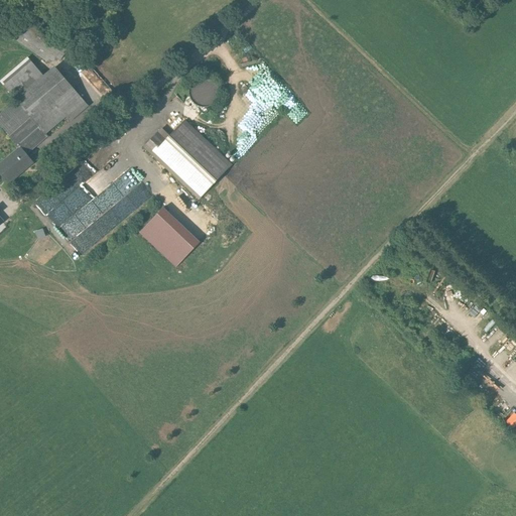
[(279,36),(266,49),(274,57),(287,44),(279,36)]
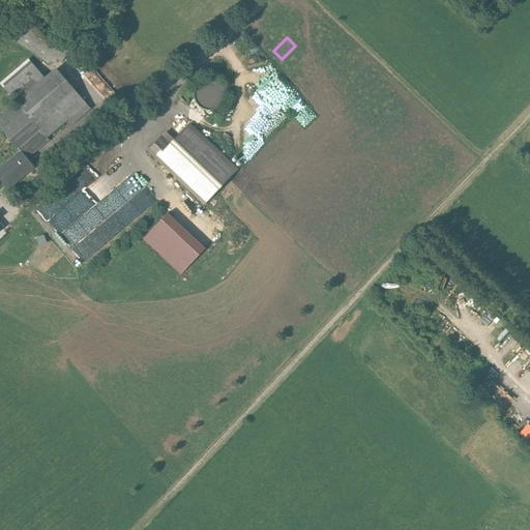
[(24,102),(20,107),(46,137),(66,118),(71,123),(86,111),(54,75),(46,83),(30,65),(8,85),(24,102)]
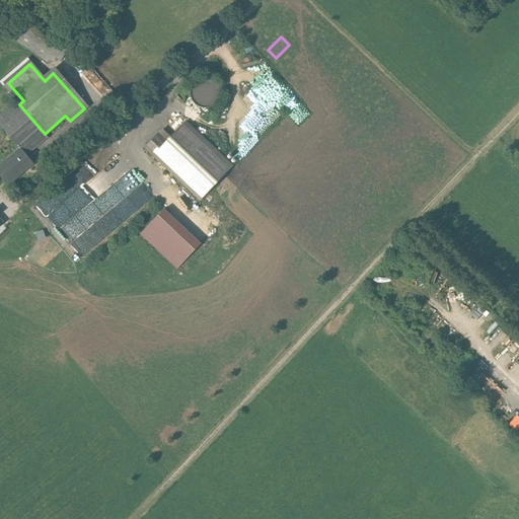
[(190,97),(192,101),(195,104),(199,107),(204,107),(209,106),(214,104),(217,100),(219,95),(219,90),(218,85),(215,81),(211,78),(206,77),(201,77),(196,79),(192,83),(190,87),(189,92),(190,97)]
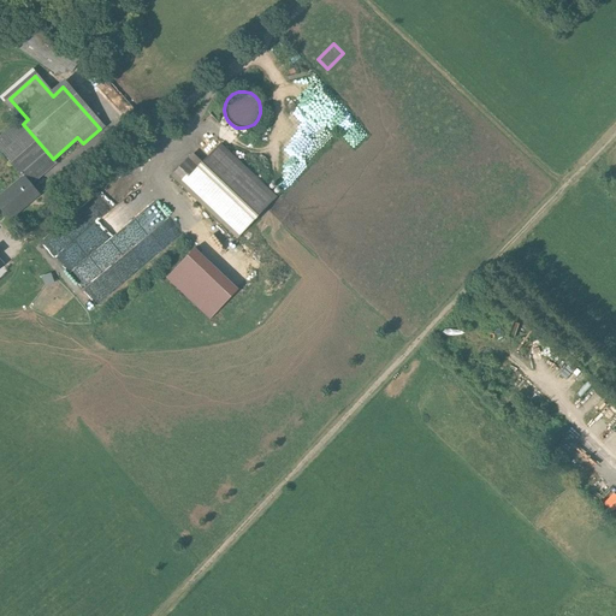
[(0,142),(0,148),(28,181),(53,159),(23,124),(0,142)]
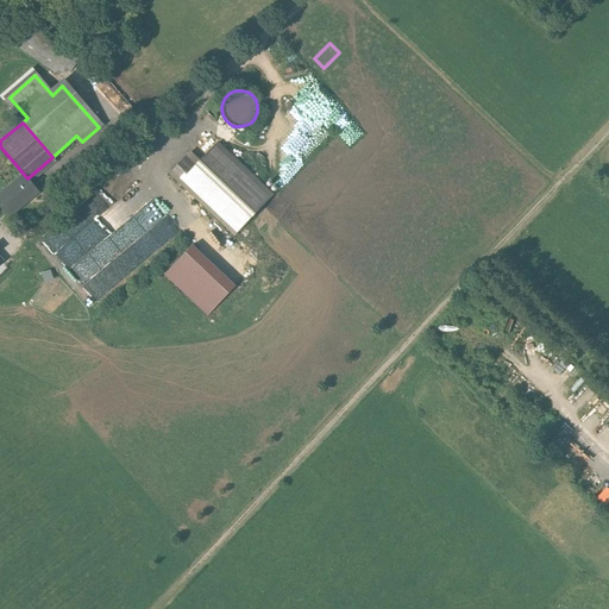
[(187,144),(164,168),(233,233),(272,193),(213,136),(196,152),(187,144)]
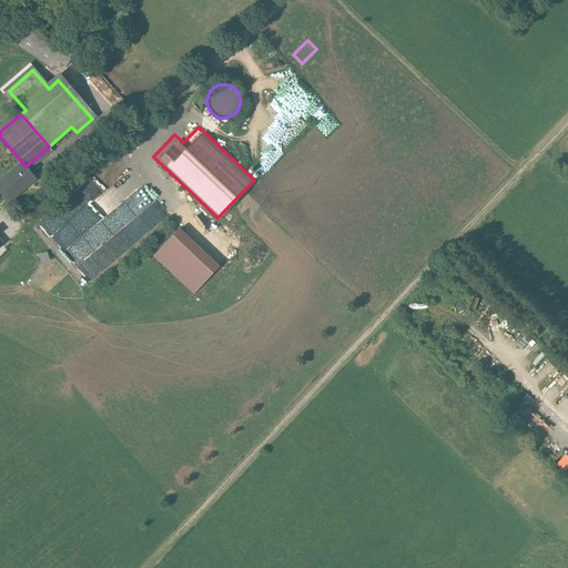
[(32,184),(18,166),(0,181),(0,190),(10,202),(32,184)]
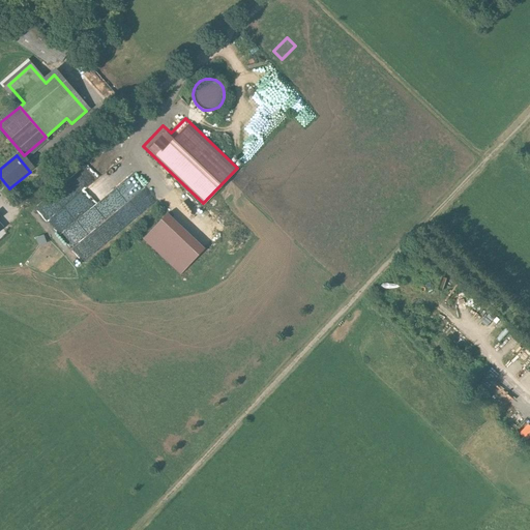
[(87,233),(146,189),(121,157),(117,160),(121,166),(117,168),(121,173),(112,179),(117,186),(83,211),(90,222),(83,227),(87,233)]
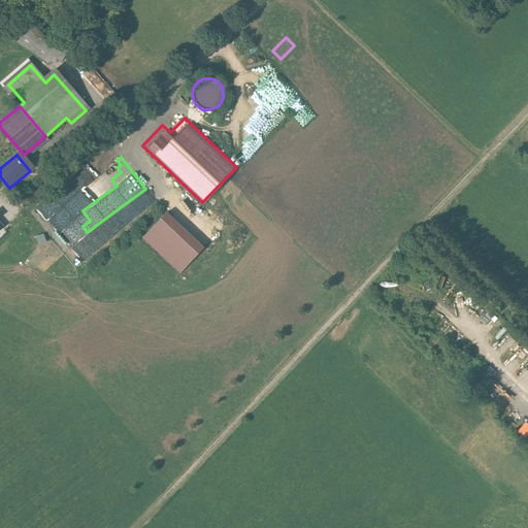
[(501,327),(491,339),(497,343),(506,331),(501,327)]
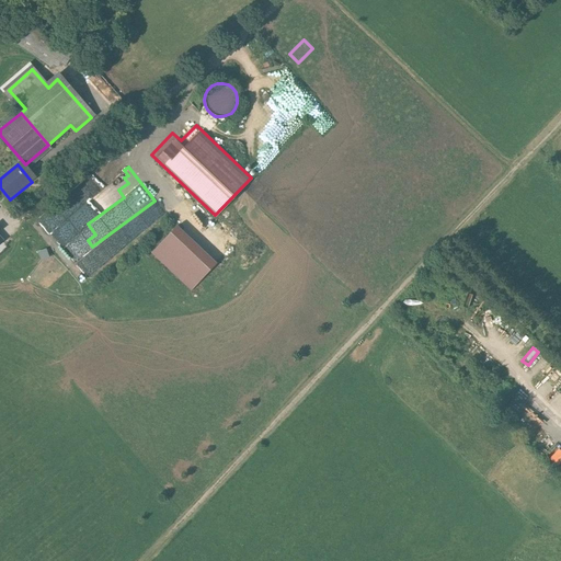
[(541,355),(531,366),(542,377),(552,367),(541,355)]
